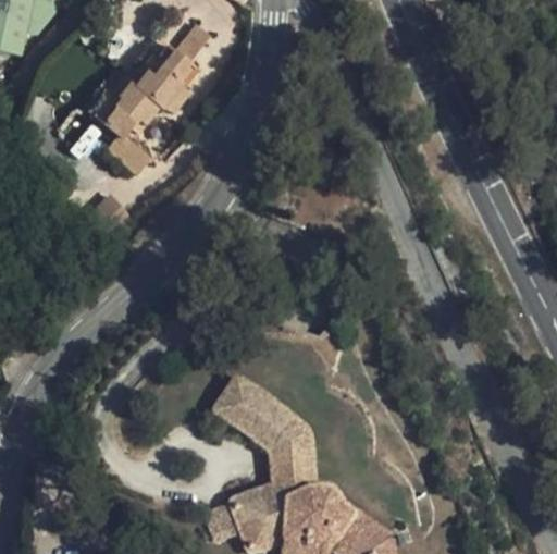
[(0,0),(0,64),(1,74),(46,69),(37,0),(0,0)]
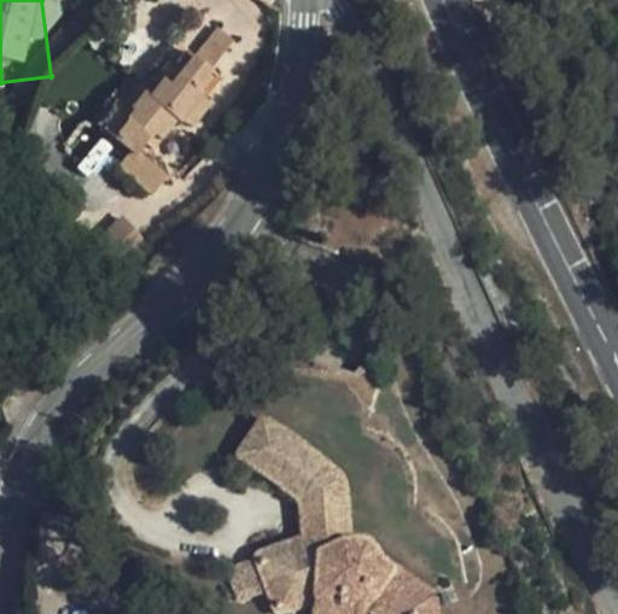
[(118,101),(99,127),(129,150),(117,164),(152,193),(168,175),(139,151),(146,141),(153,133),(161,138),(176,118),(180,122),(184,117),(203,93),(207,95),(222,76),(210,68),(234,39),(219,25),(194,54),(187,48),(175,63),(170,59),(145,91),(139,86),(123,106),(118,101)]
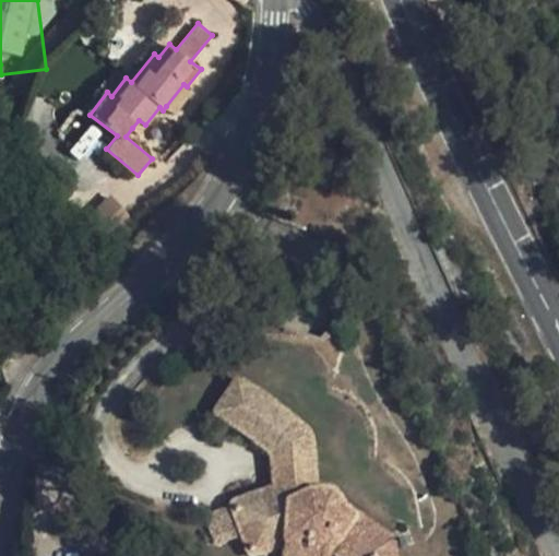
[(158,57),(169,44),(159,35),(149,49),(154,54),(158,57)]
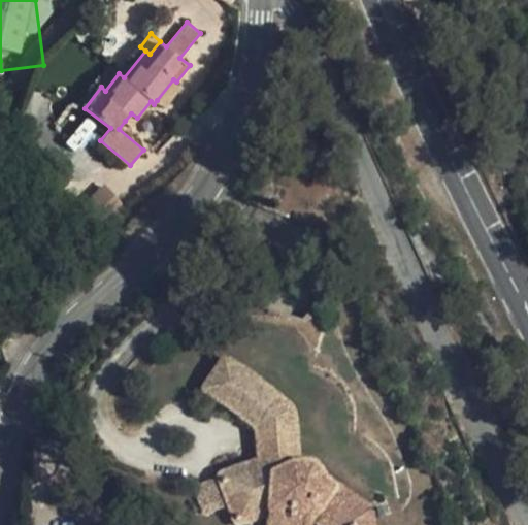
[(124,77),(145,51),(140,46),(119,73),(124,77)]
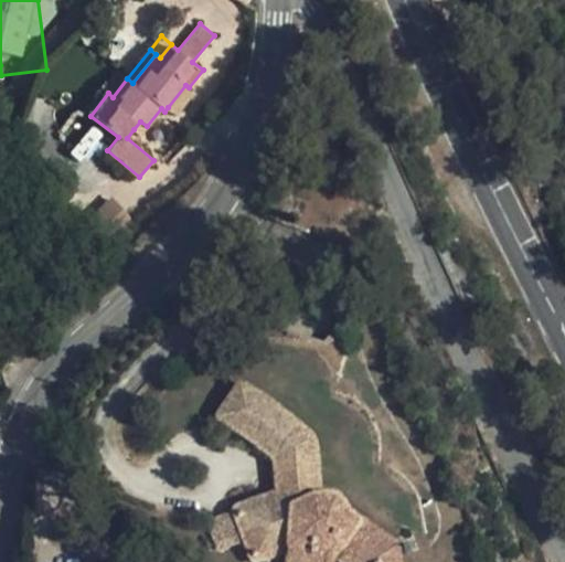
[(113,97),(127,78),(116,70),(102,87),(108,93),(113,97)]
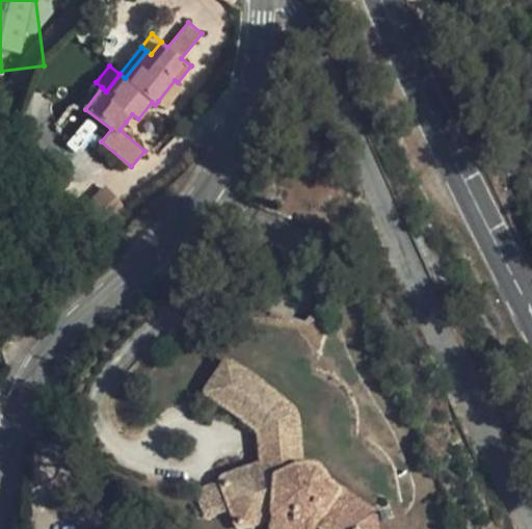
[(175,80),(158,101),(166,108),(183,87),(178,82),(175,80)]
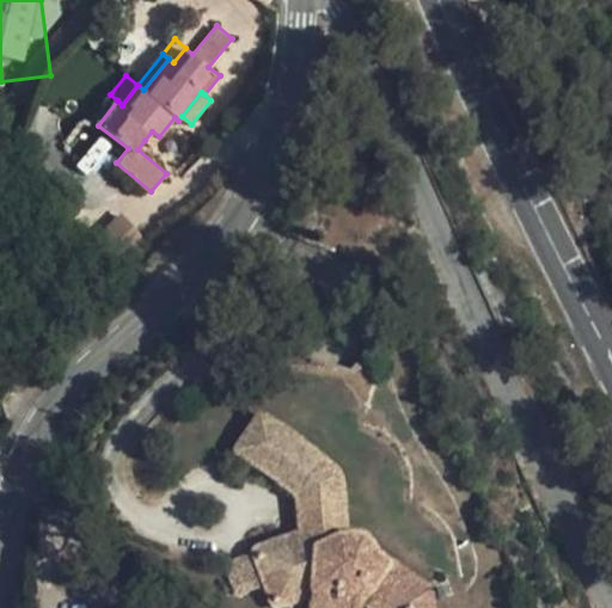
[(117,100),(110,94),(91,120),(98,126),(117,100)]
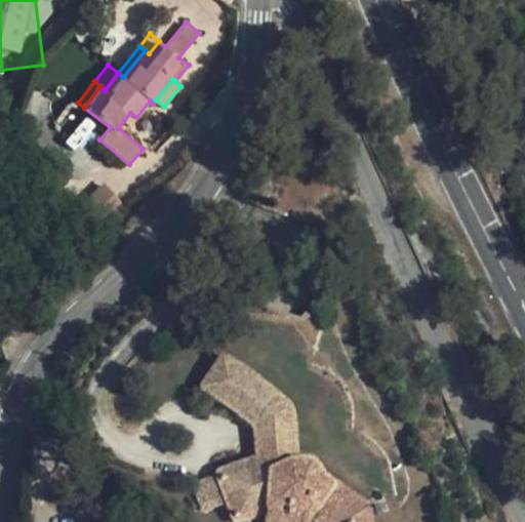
[(130,113),(124,120),(130,125),(136,117),(130,113)]
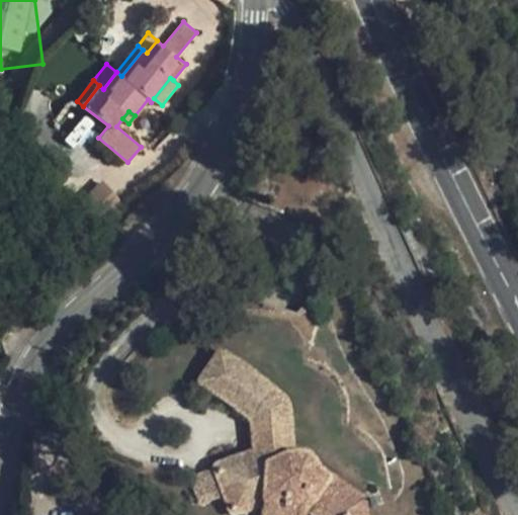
[(54,160),(44,169),(61,184),(71,174),(54,160)]
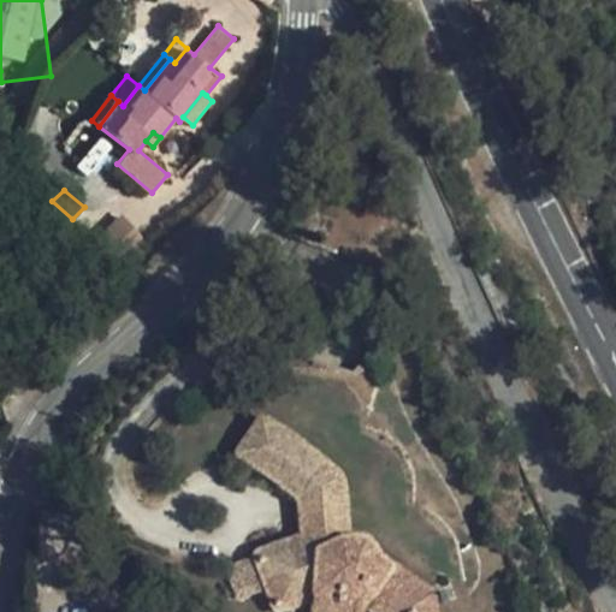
[(94,237),(122,265),(148,238),(122,211),(94,237)]
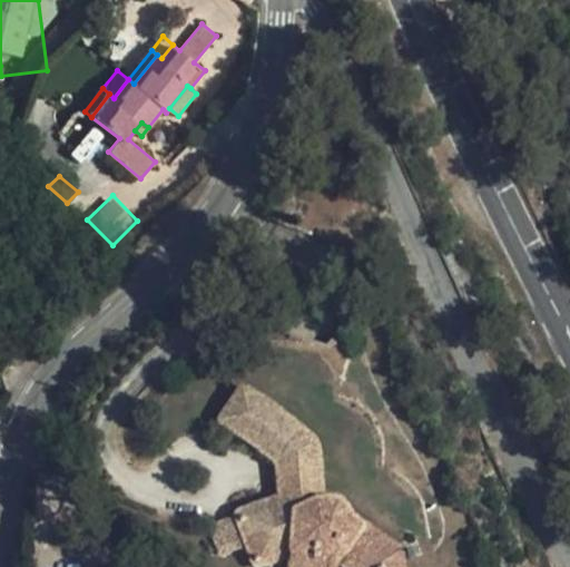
[(235,519),(252,564),(255,566),(262,566),(263,566),(291,555),(288,566),(338,566),(340,564),(343,566),(406,566),(404,547),(364,520),(354,512),(347,500),(344,498),(338,496),(326,494),(322,448),(321,442),(318,437),(314,432),(281,404),(251,384),(246,382),(239,383),(238,385),(218,414),(218,416),(218,422),(223,426),(241,437),(273,461),(275,465),(277,492),(238,506),(236,508),(234,514),(235,519)]
